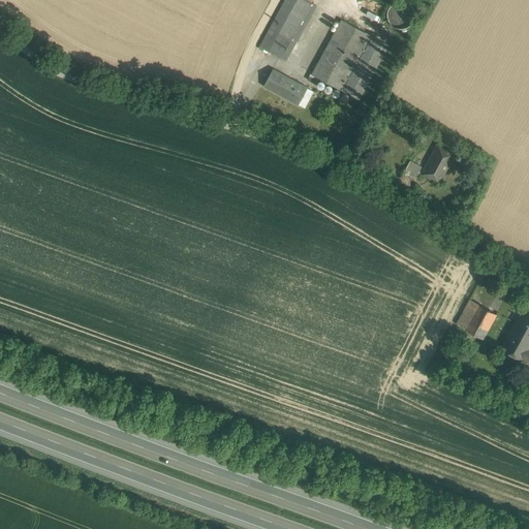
[(284,0),(275,19),(297,31),(312,3),(311,2),(312,0),(284,0)]
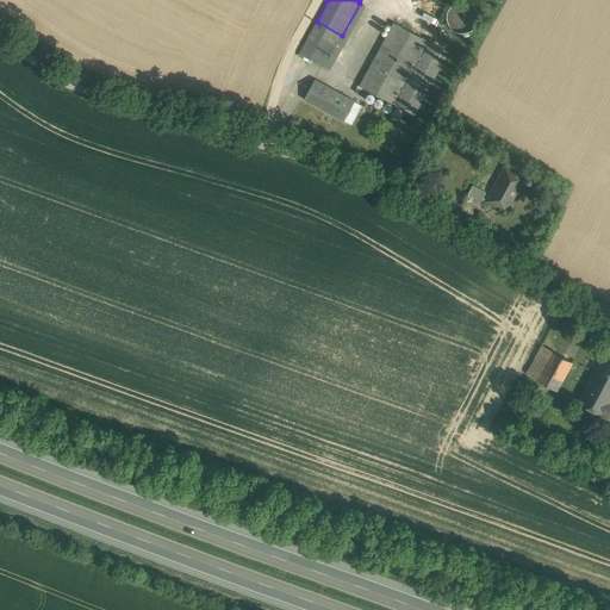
[(478,24),(478,17),(477,11),(473,6),(468,2),(462,1),(456,2),(450,6),(448,12),(447,18),(448,24),(452,29),(456,32),(462,33),(468,32),(474,29),(478,24)]
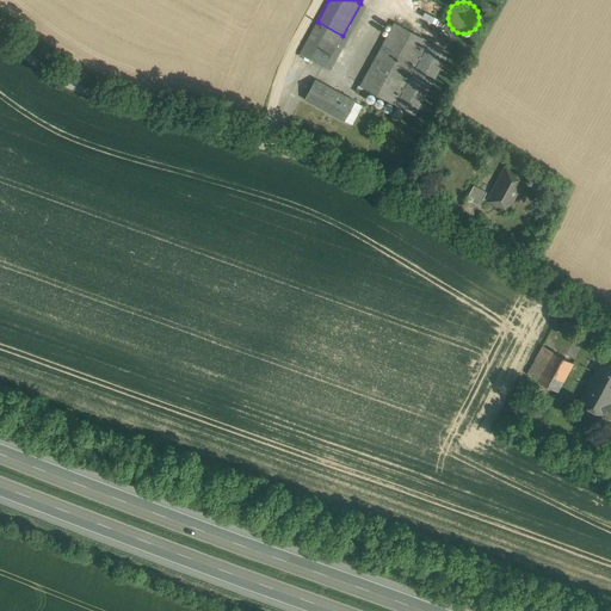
[(343,36),(318,22),(300,54),(326,67),(343,36)]
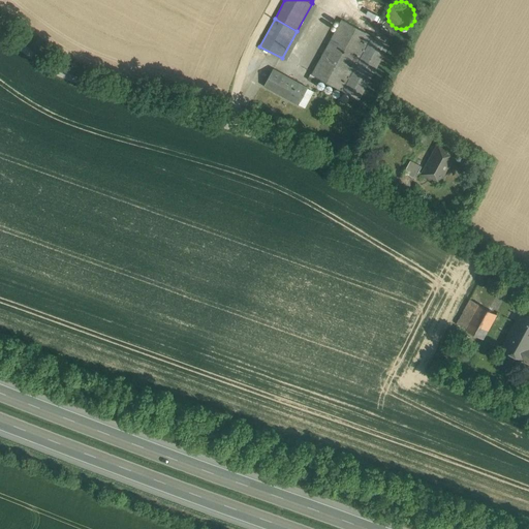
[(342,20),(312,74),(340,90),(370,35),(342,20)]
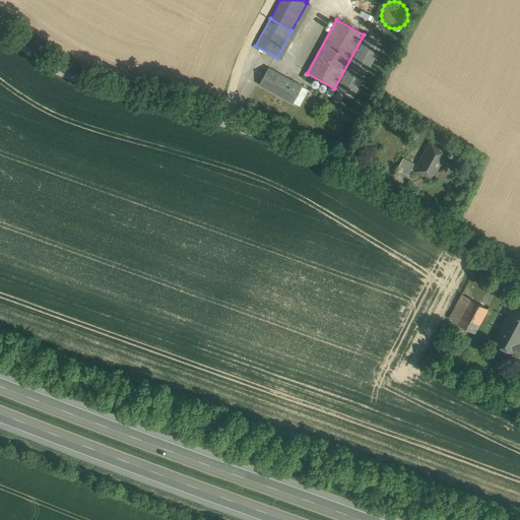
[(364,35),(334,88),(351,98),(382,44),(364,35)]
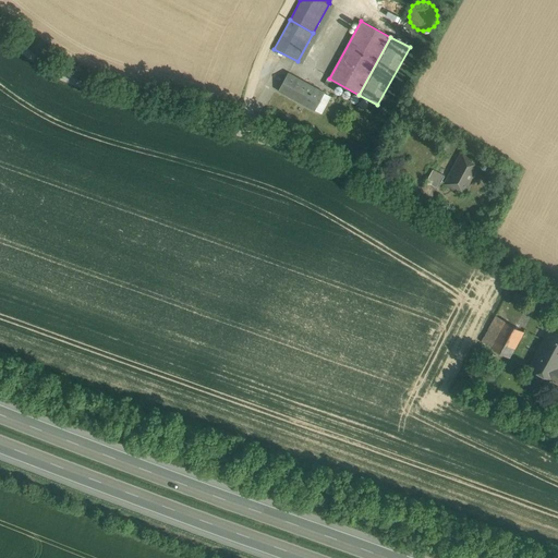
[(325,93),(288,72),(278,91),(315,110),(324,93),(325,93)]
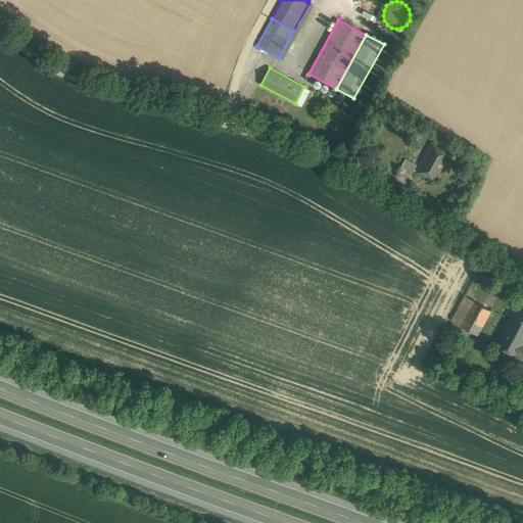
[(303,87),(295,103),(300,106),(310,90),(303,87)]
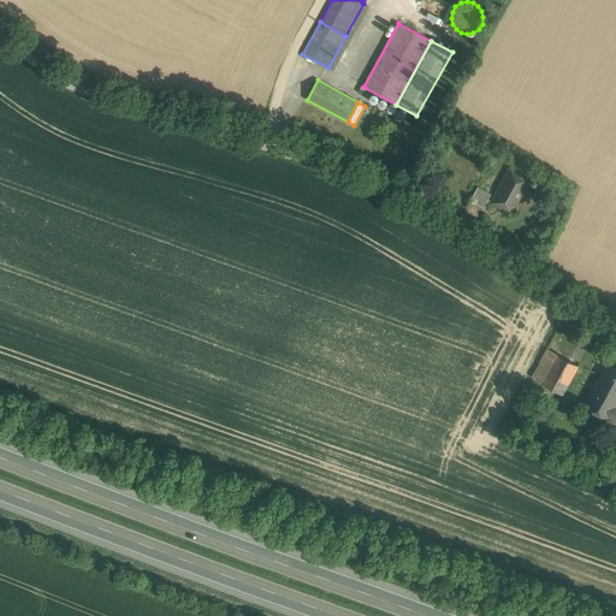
[(510,169),(491,202),(511,213),(531,179),(510,169)]
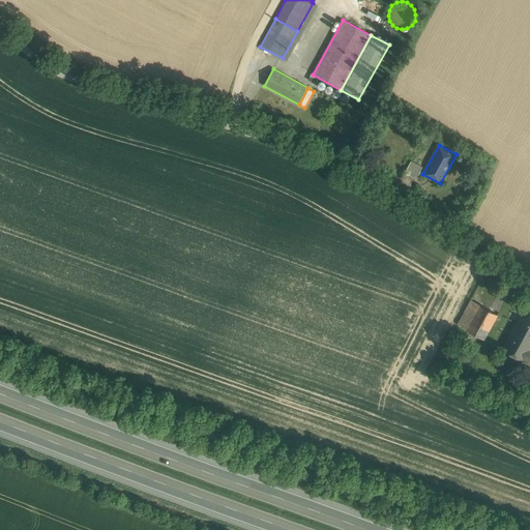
[(411,162),(405,173),(410,176),(416,165),(411,162)]
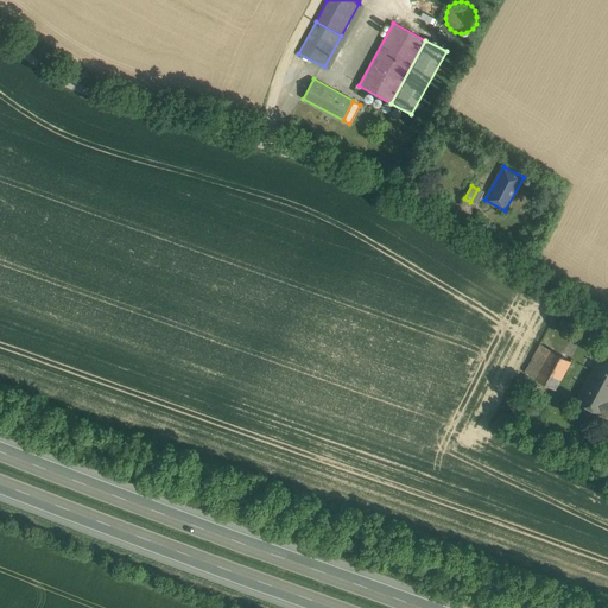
[(477,189),(470,202),(477,206),(485,192),(477,189)]
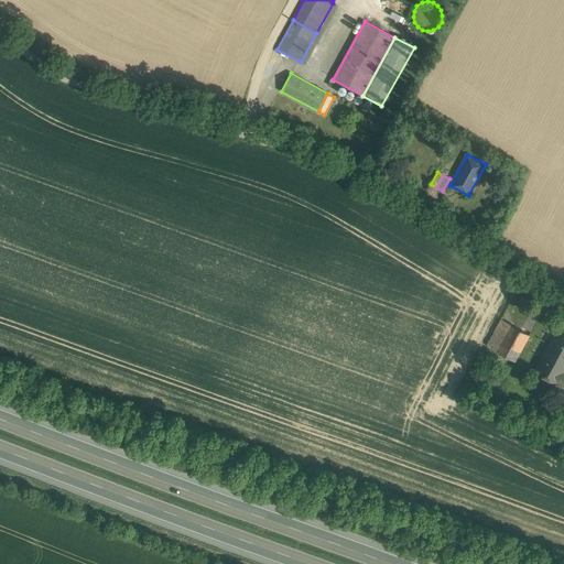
[(530,335),(501,320),(487,345),(514,361),(530,335)]
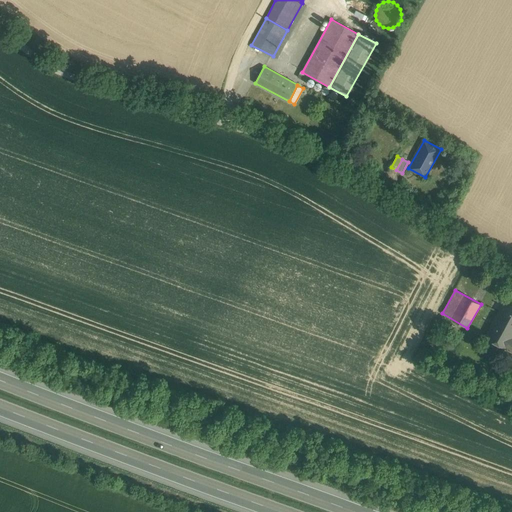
[(511,299),(507,297),(499,311),(511,317),(511,299)]
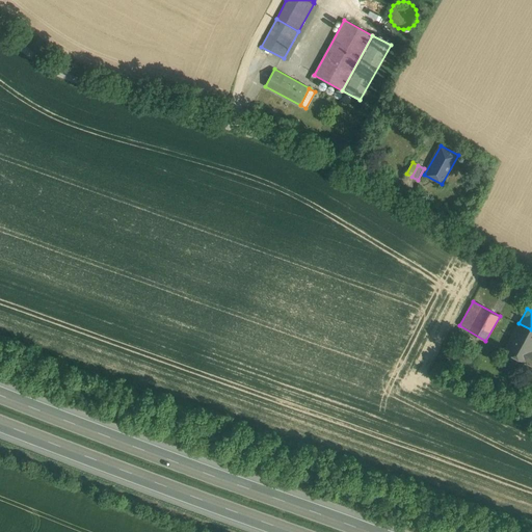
[(531,329),(519,323),(504,351),(526,363),(531,350),(531,329)]
